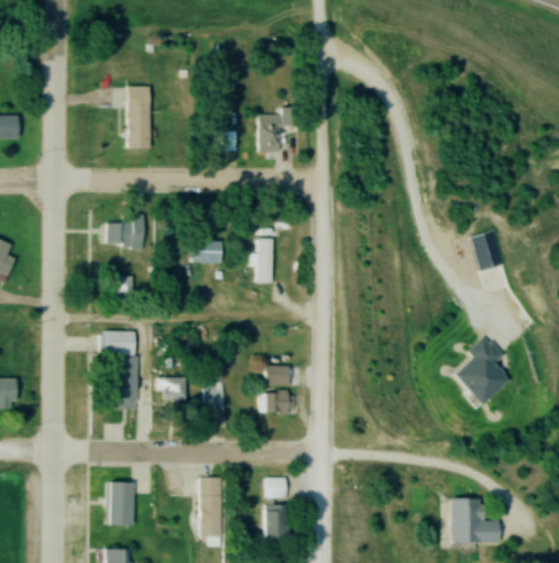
[(150,87),(127,87),(127,151),(150,151),(150,87)]
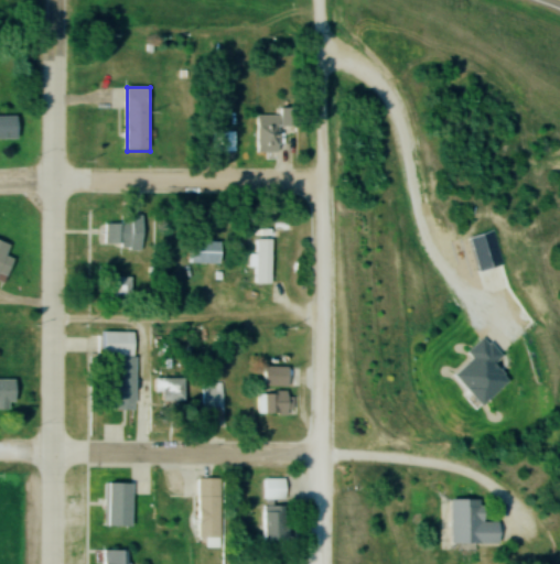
[(299,128),(299,109),(280,109),(280,116),(257,116),(257,154),(280,154),(280,128),(299,128)]
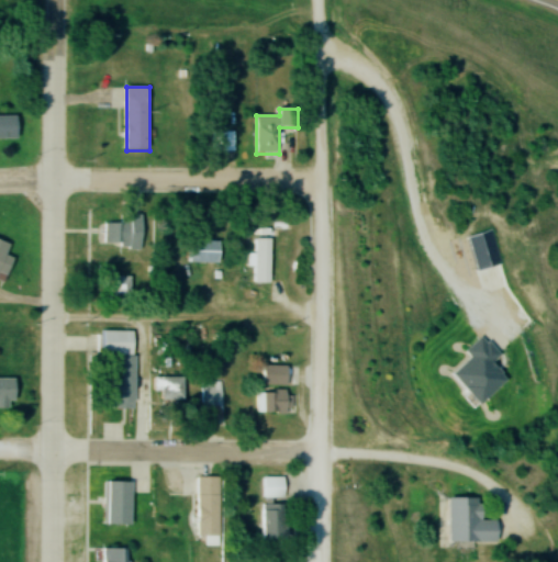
[(0,138),(20,139),(20,115),(0,115),(0,138)]
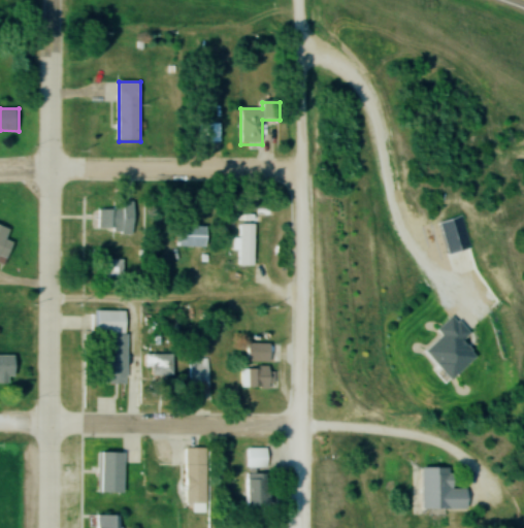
[(134,201),(116,201),(116,210),(99,210),(99,233),(134,233),(134,201)]
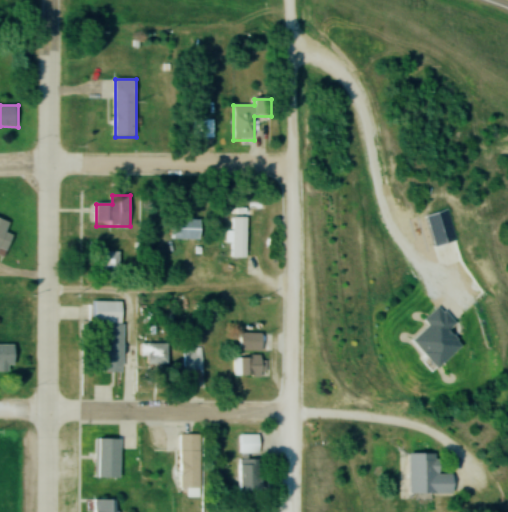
[(246,217),(230,217),(230,257),(246,257),(246,217)]
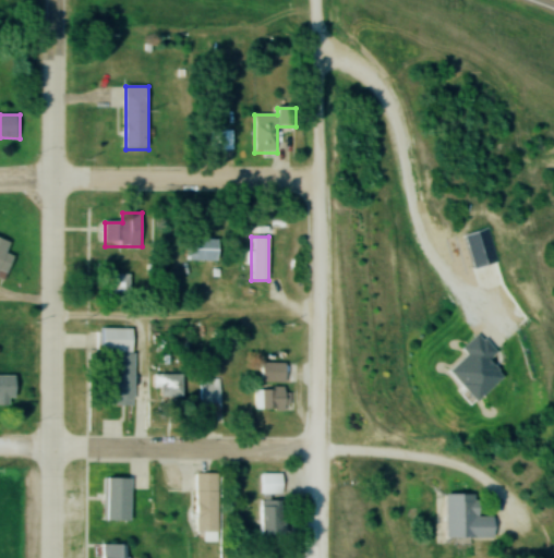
[(11,242),(0,238),(0,275),(5,278),(13,256),(7,254),(11,242)]
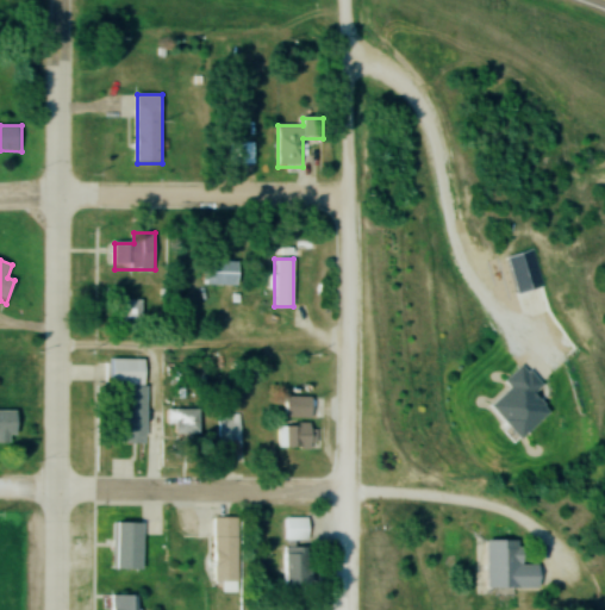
[(238,261),(205,261),(205,285),(238,285),(238,261)]
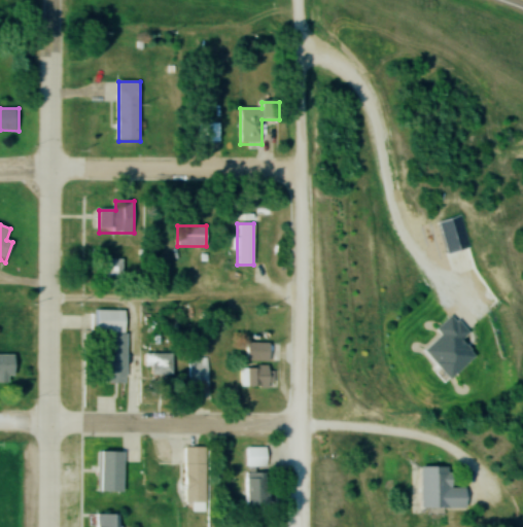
[(124,259),(103,259),(103,285),(124,285),(124,259)]
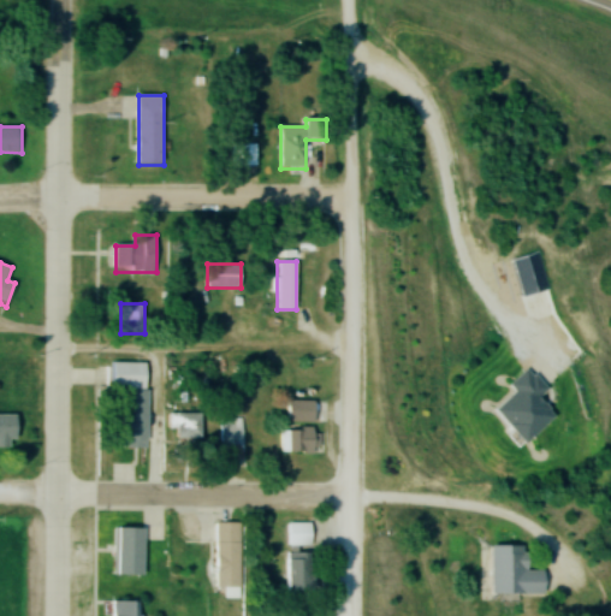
[(148,363),(118,362),(117,446),(147,446),(148,363)]
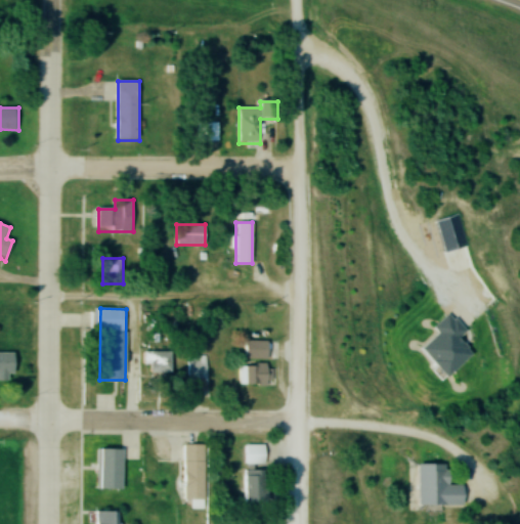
[(475,356),(461,338),(467,334),(452,314),(436,325),(442,334),(424,347),(446,377),(475,356)]
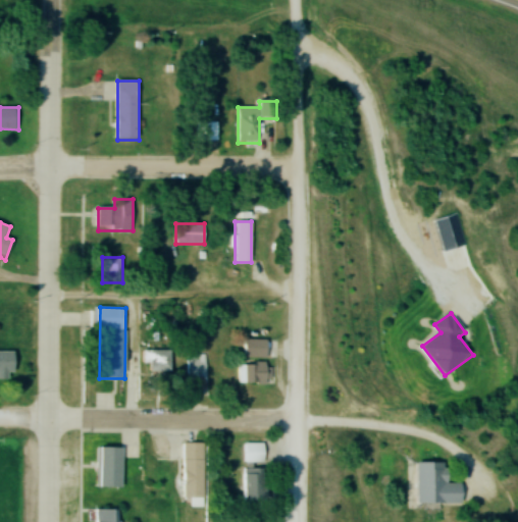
[(267,358),(267,341),(245,341),(245,358),(267,358)]
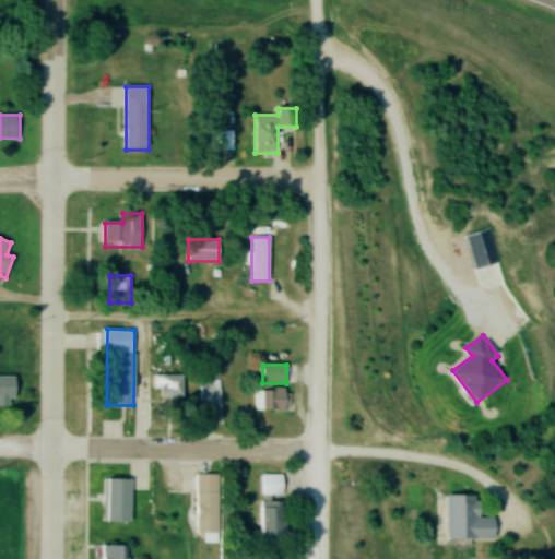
[(14,377),(0,376),(0,406),(14,407),(14,377)]
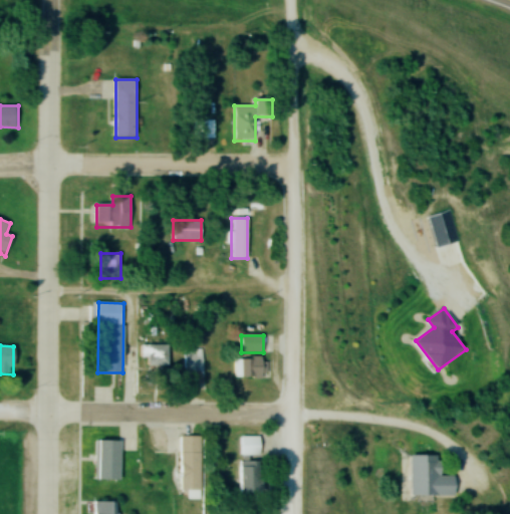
[(143,345),(143,367),(168,367),(168,345),(143,345)]
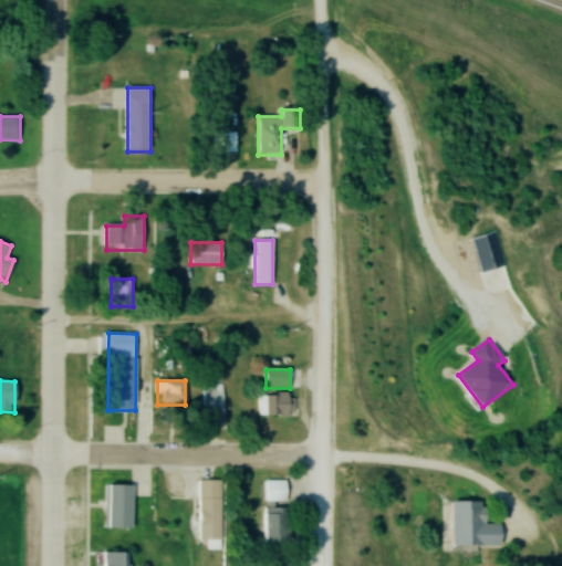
[(204,385),(204,427),(224,427),(224,385),(204,385)]
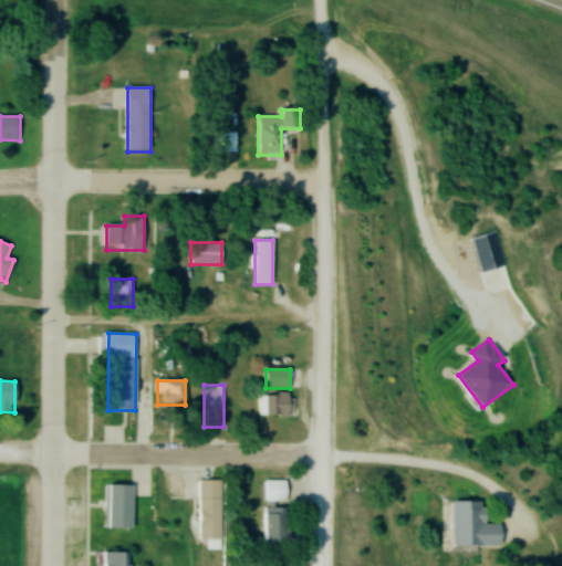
[(260,416),(293,416),(293,396),(260,396),(260,416)]
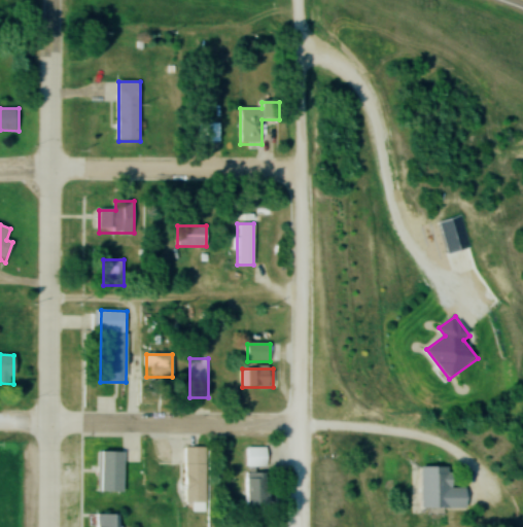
[(186,504),(194,504),(194,511),(206,511),(206,447),(186,447),(186,504)]
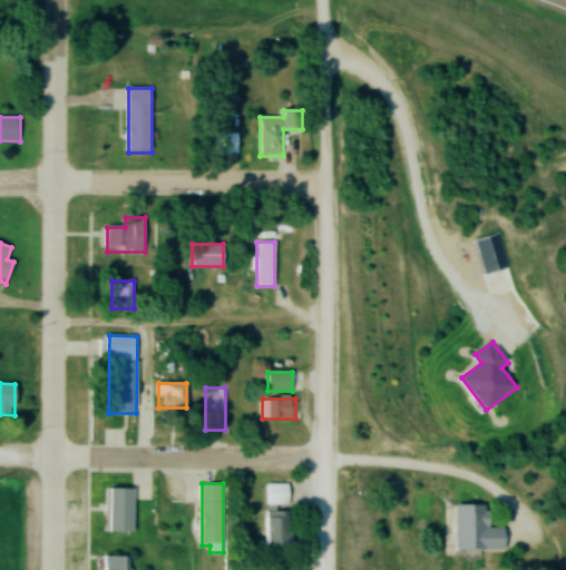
[(266,504),(288,504),(288,484),(266,484),(266,504)]
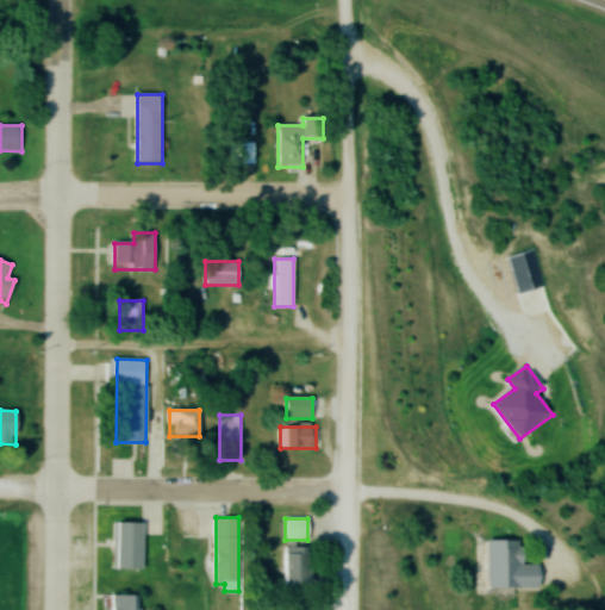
[(143,522),(114,522),(114,568),(143,568),(143,522)]
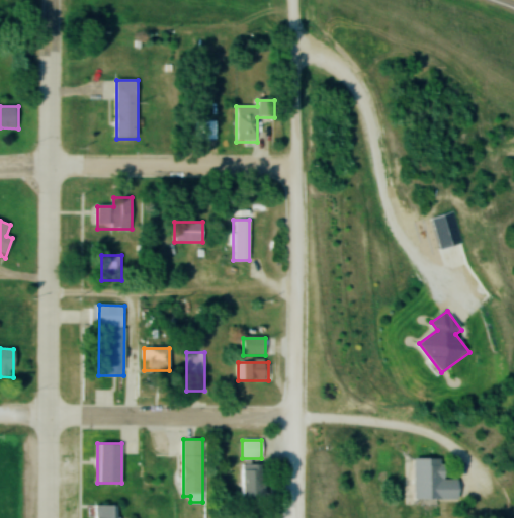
[(414,459),(415,500),(458,499),(458,480),(443,480),(443,459),(414,459)]
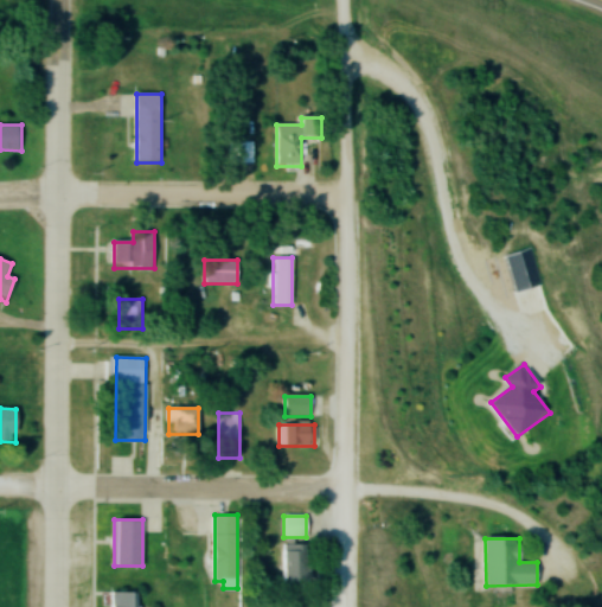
[(283,544),(283,582),(307,582),(307,544),(283,544)]
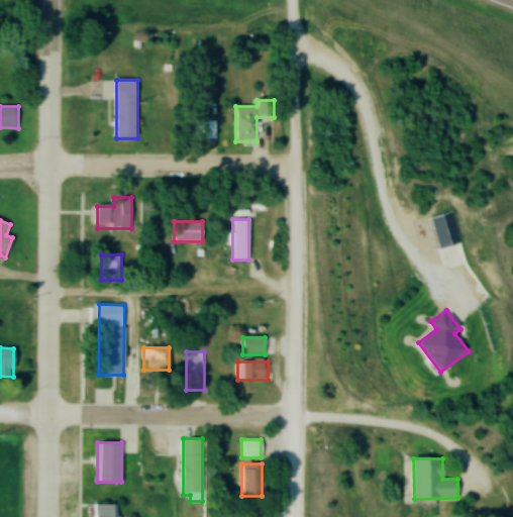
[(114,516),(115,504),(95,504),(95,516),(114,516)]
